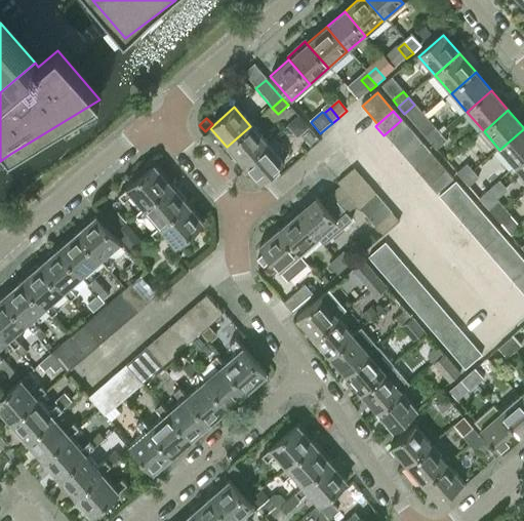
[(299,119),(289,128),(298,139),(309,130),(309,129),(299,119)]
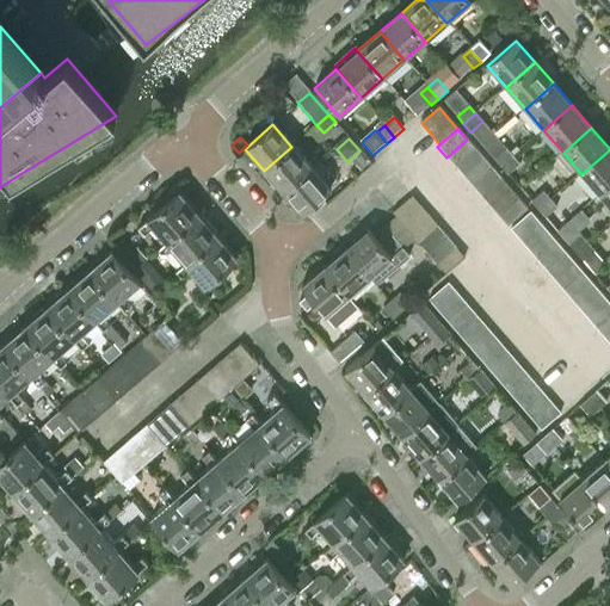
[(455,167),(475,149),(467,140),(447,158),(455,167)]
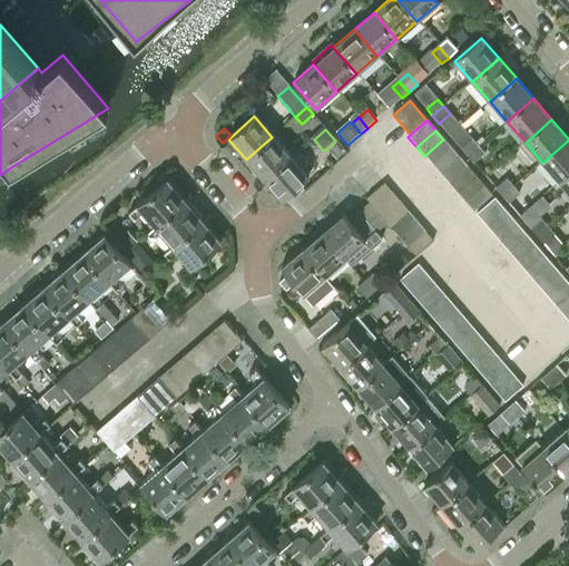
[(263,179),(290,157),(272,137),(246,159),(263,179)]
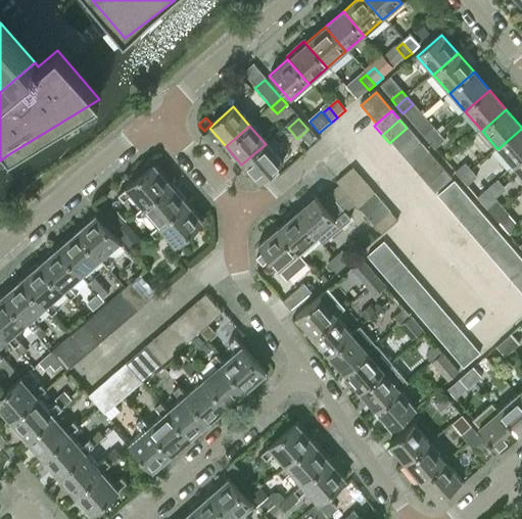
[(396,151),(414,136),(407,128),(389,143),(396,151)]
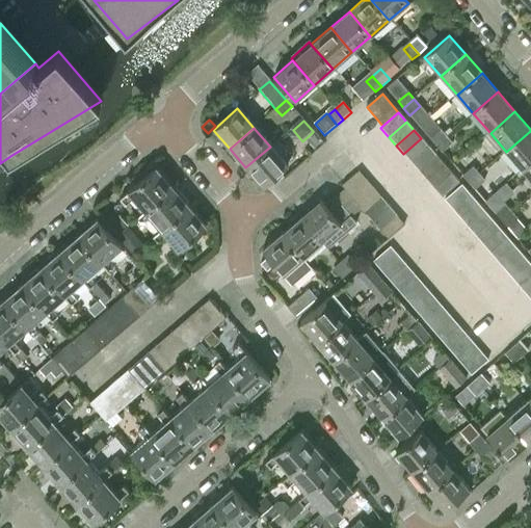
[(436,146),(446,136),(441,130),(430,139),(436,146)]
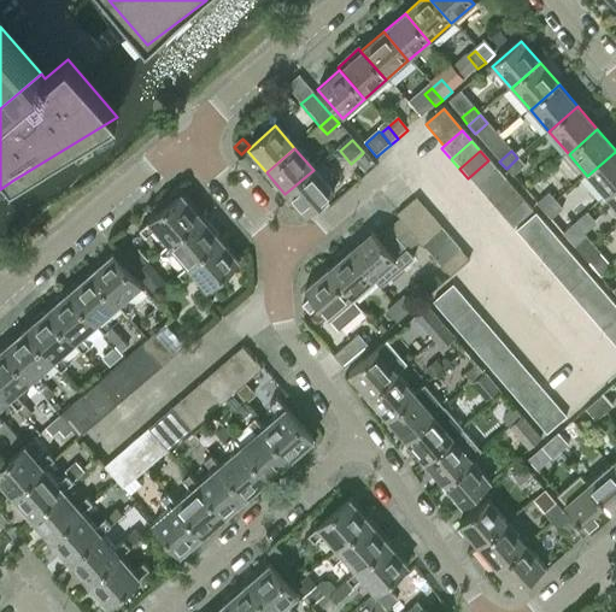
[(606,198),(615,189),(615,152),(587,176),(606,198)]
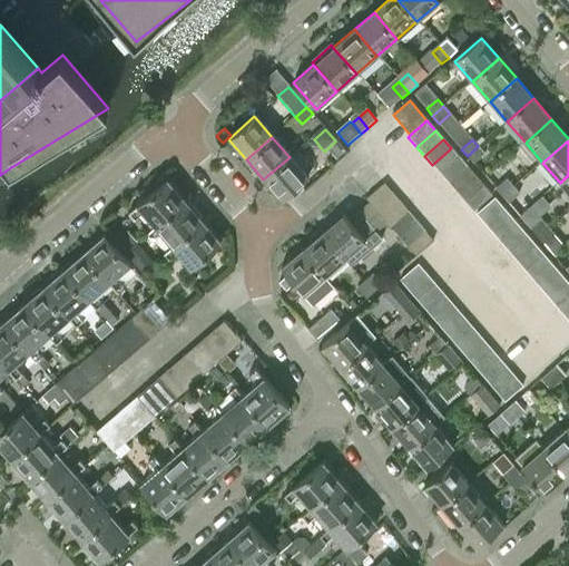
[(474,164),(486,155),(478,146),(468,156),(474,164)]
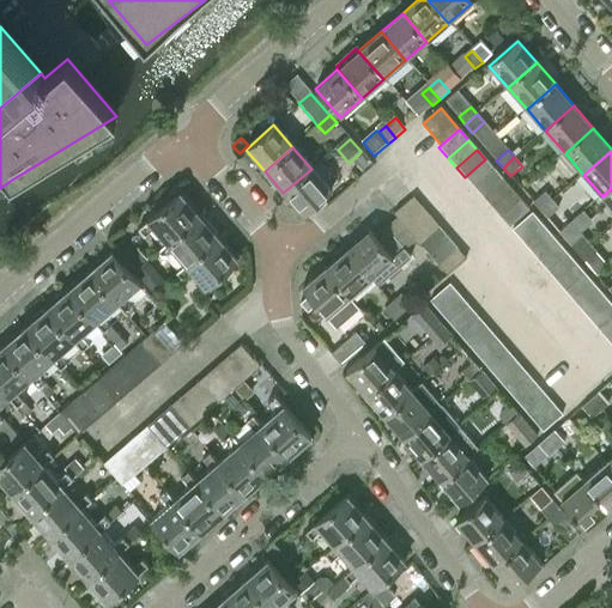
[(474,188),(495,170),(485,159),(465,177),(474,188)]
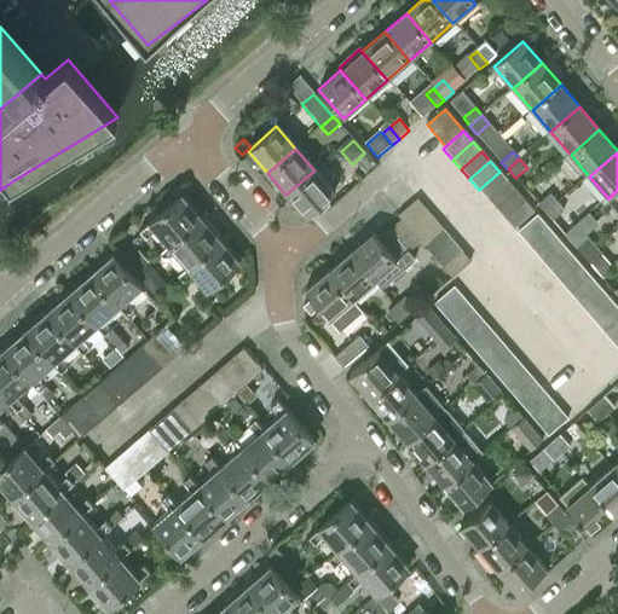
[(306,218),(334,193),(315,171),(286,195),(306,218)]
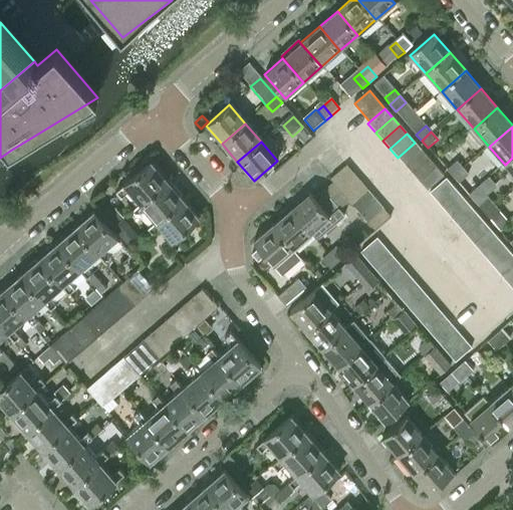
[(405,166),(422,151),(415,143),(398,158),(405,166)]
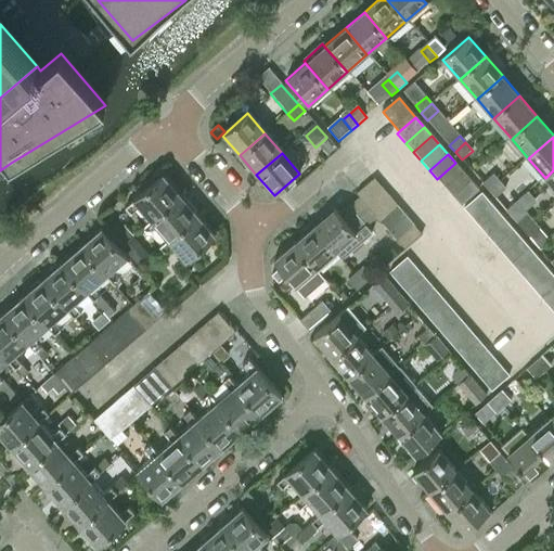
[(445,188),(463,171),(455,163),(437,179),(445,188)]
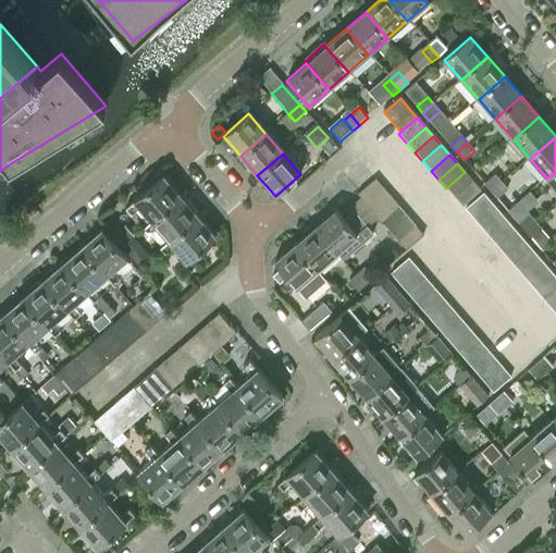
[(454,197),(472,182),(465,172),(446,188),(454,197)]
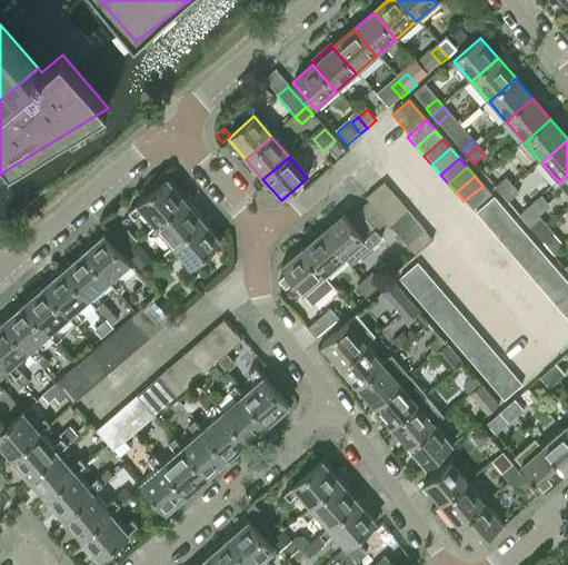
[(502,197),(512,187),(507,179),(496,189),(502,197)]
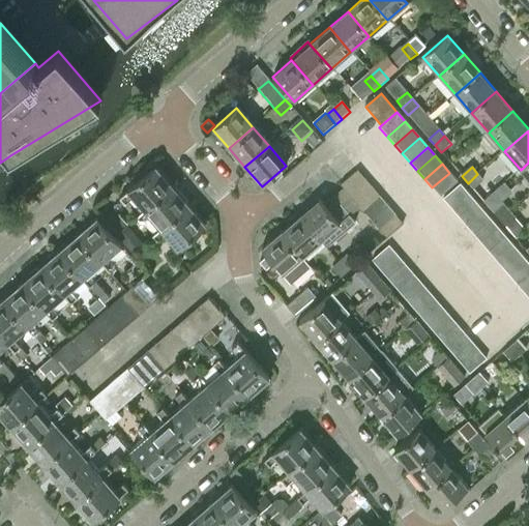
[(144,211),(172,186),(155,168),(119,200),(124,205),(133,198),(144,211)]
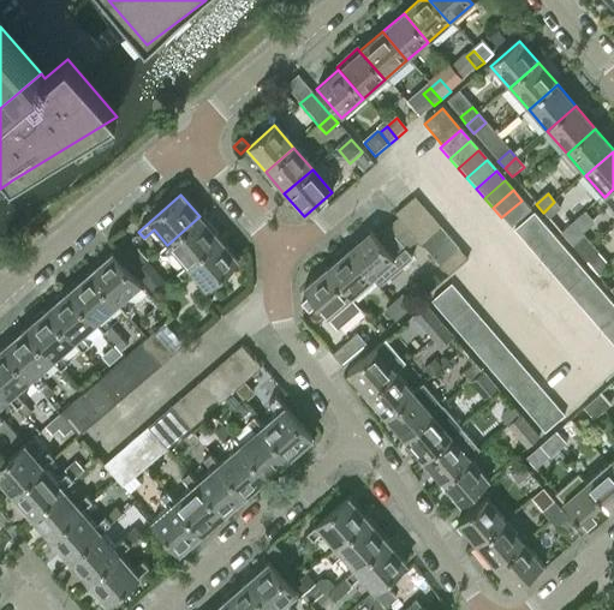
[(403,227),(423,209),(415,199),(394,216),(398,221),(403,227)]
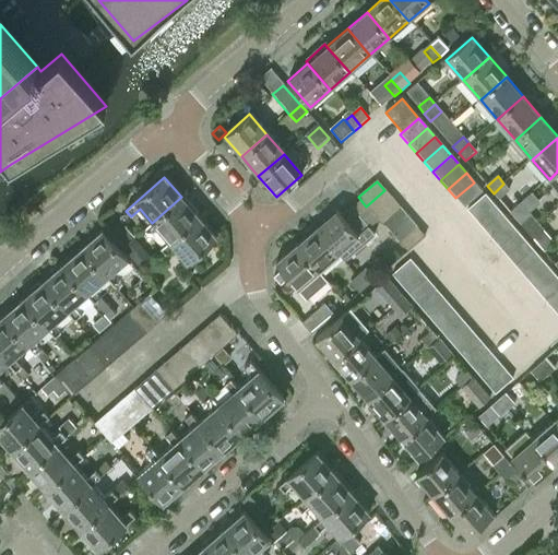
[(464,209),(483,192),(474,182),(455,198),(464,209)]
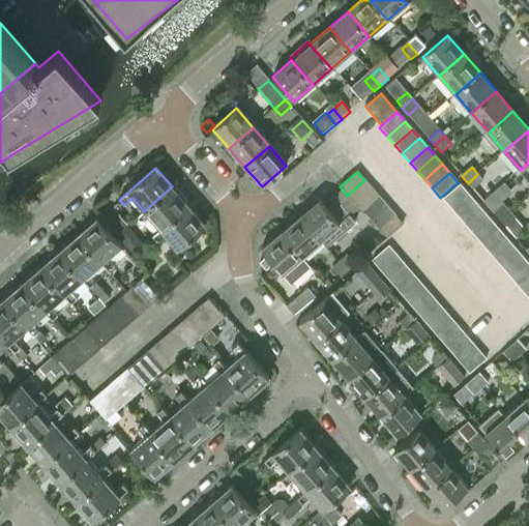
[(473,190),(483,181),(477,174),(468,183),(473,190)]
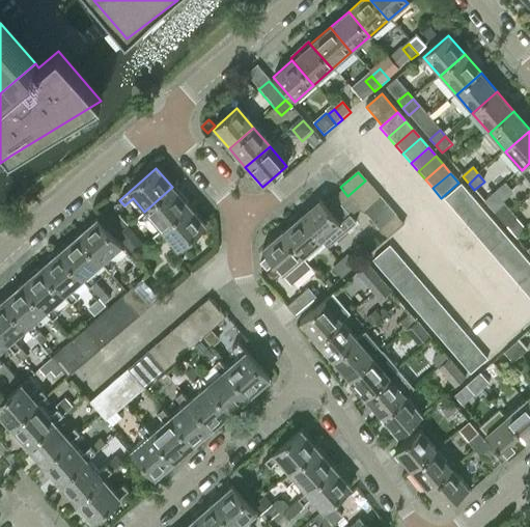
[(355,204),(372,189),(365,181),(347,196),(355,204)]
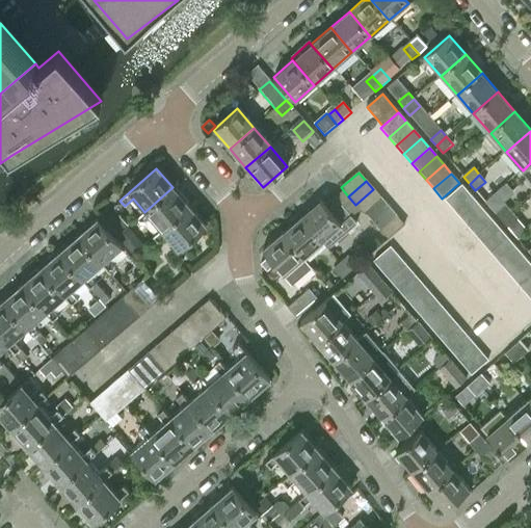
[(451,210),(469,194),(461,186),(444,201),(451,210)]
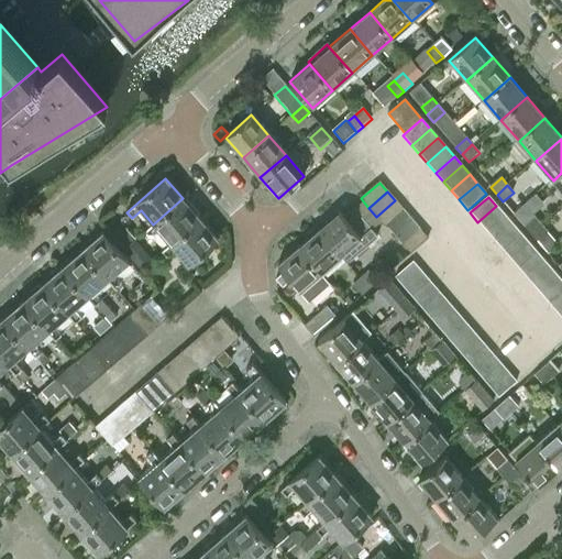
[(171,244),(200,218),(183,198),(153,225),(144,232),(150,239),(158,231),(171,244)]
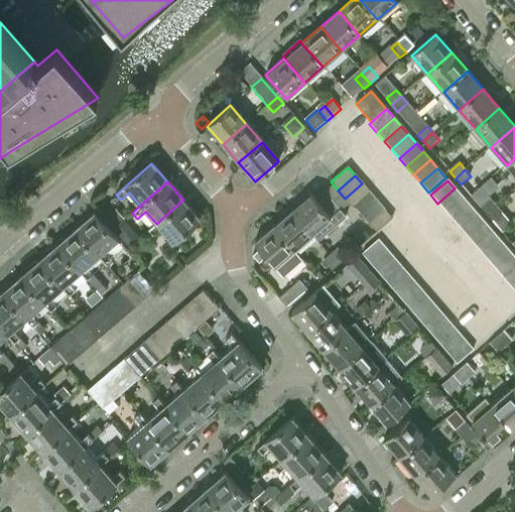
[(352,207),(369,192),(362,183),(345,199),(349,204),(352,207)]
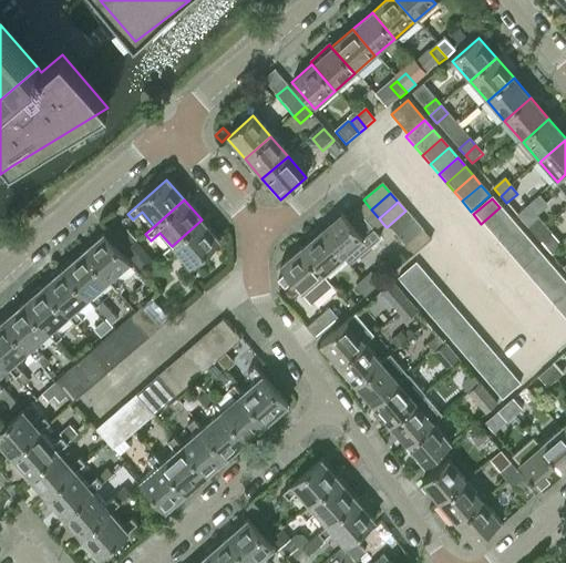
[(383,224),(379,218),(371,210),(367,204),(357,213),(356,212),(346,221),(340,215),(320,233),(342,258),(342,257),(350,266),(381,239),(374,232),(383,224)]
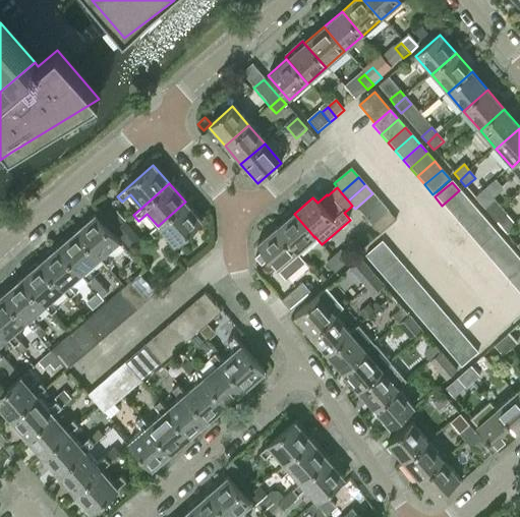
[(490,187),(476,199),(482,207),(497,195),(490,187)]
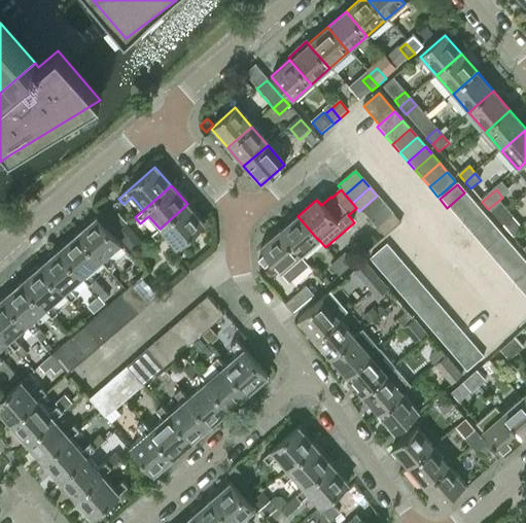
[(454,216),(472,201),(465,194),(464,193),(447,208),(448,208),(454,216)]
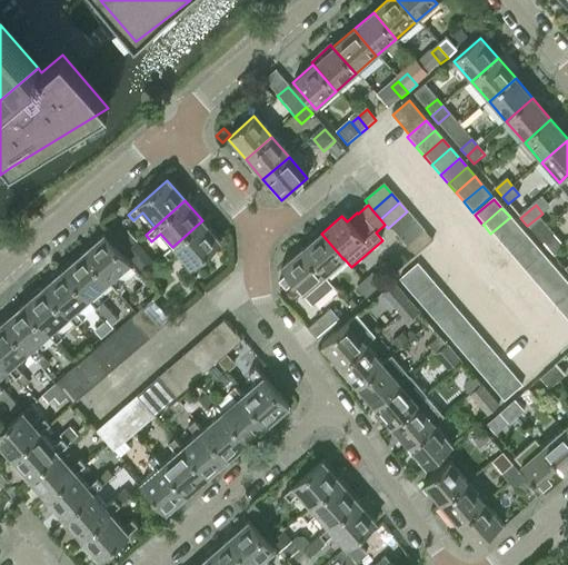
[(396,238),(415,221),(407,211),(388,228),(396,238)]
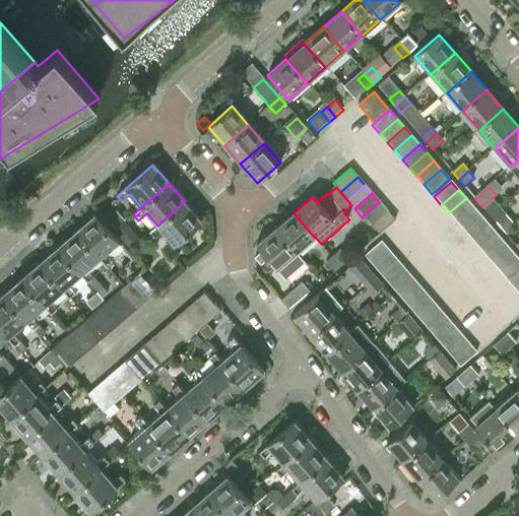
[(456,221),(473,207),(467,200),(466,198),(448,213),(450,214),(456,221)]
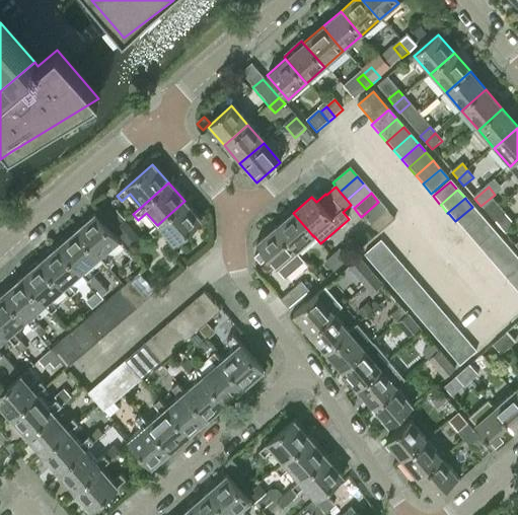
[(173,243),(201,220),(185,201),(157,225),(149,232),(154,237),(162,230),(173,243)]
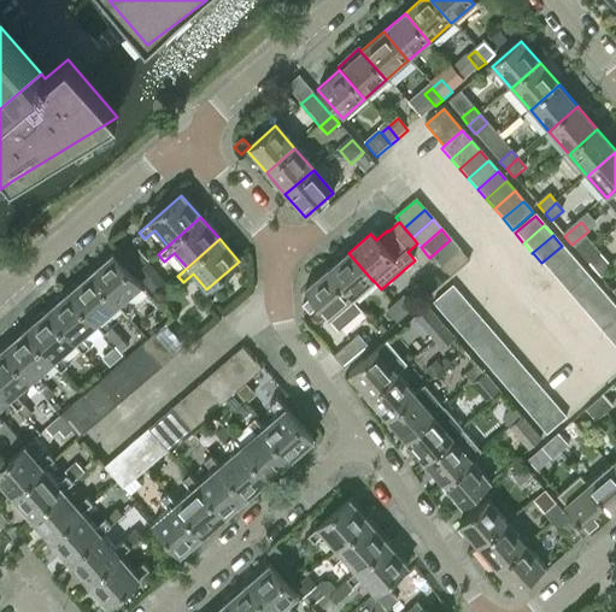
[(582,257),(594,246),(587,239),(576,249),(582,257)]
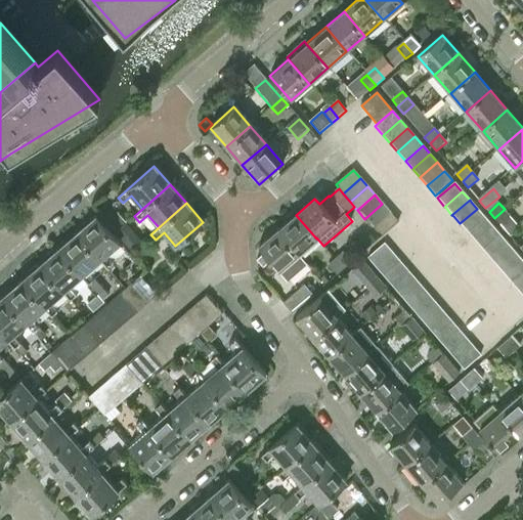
[(373,228),(390,213),(382,204),(364,219),(373,228)]
